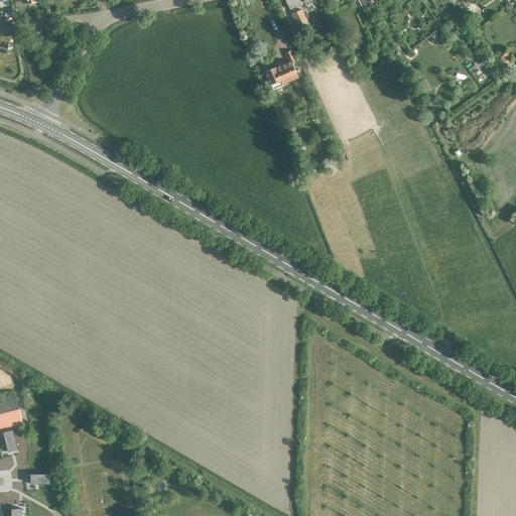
[(310,0),(285,0),(290,9),(305,2),(306,6),(312,4),(310,0)]
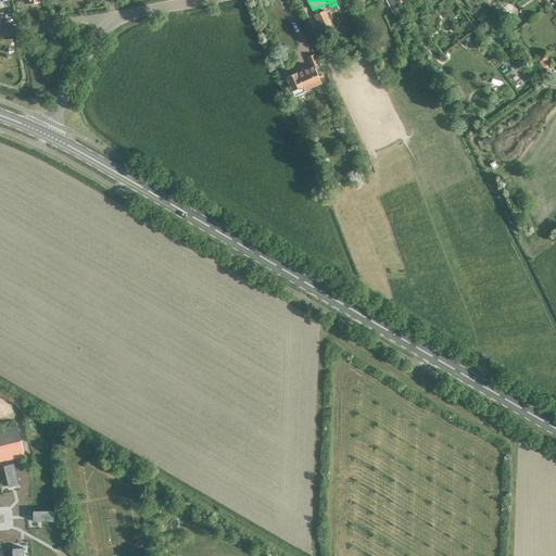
[(500,17),(513,8),(509,3),(496,13),(500,17)]
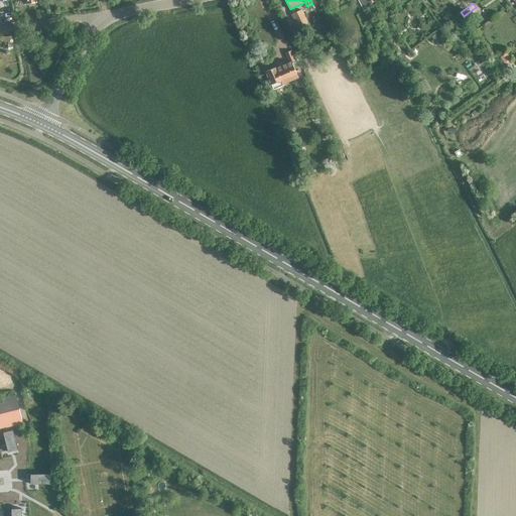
[(298,29),(308,24),(301,10),(292,14),(298,29)]
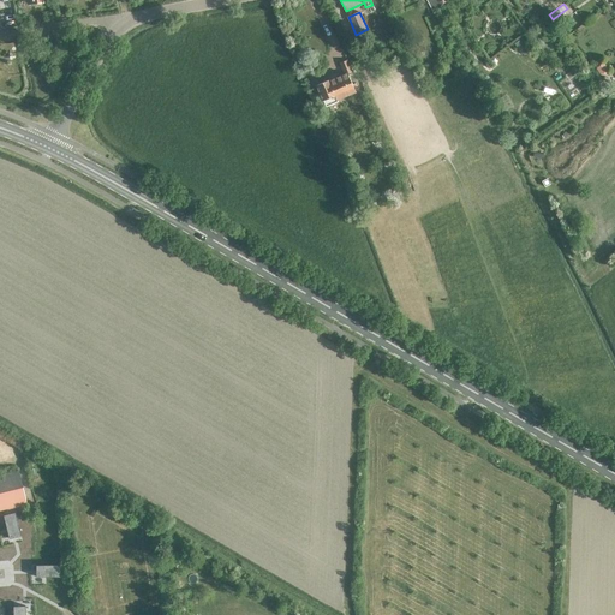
[(338,100),(359,90),(356,83),(352,85),(347,75),(352,72),(347,60),(340,64),(345,75),(329,82),(329,79),(317,85),(326,107),(339,101),(338,100)]
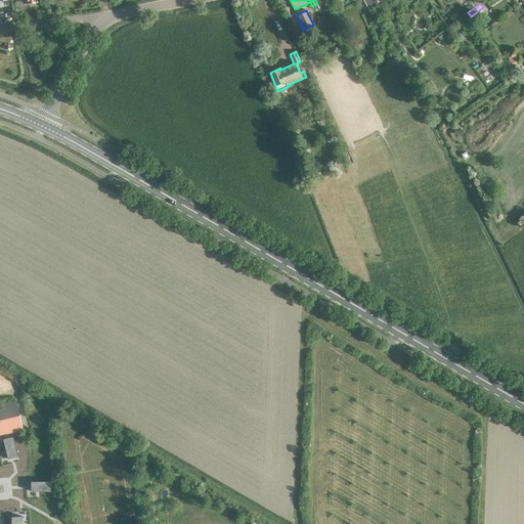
[(0,434),(24,429),(15,401),(0,404),(0,434)]
